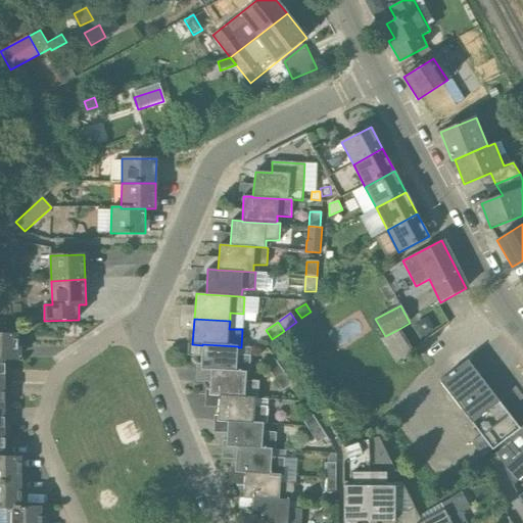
[(397,330),(385,336),(380,339),(395,363),(412,352),(397,330)]
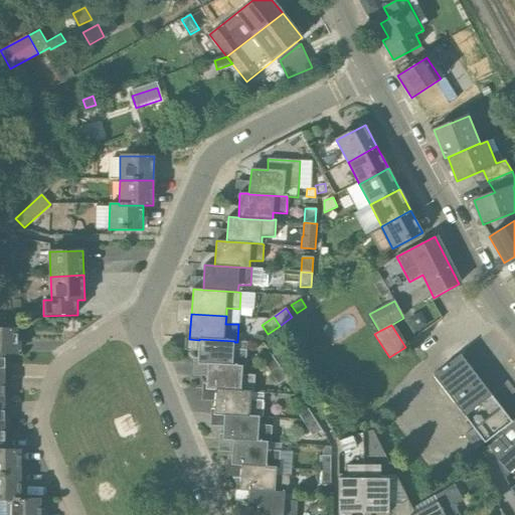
[(0,353),(4,353),(4,354),(17,354),(17,329),(0,328),(0,353)]
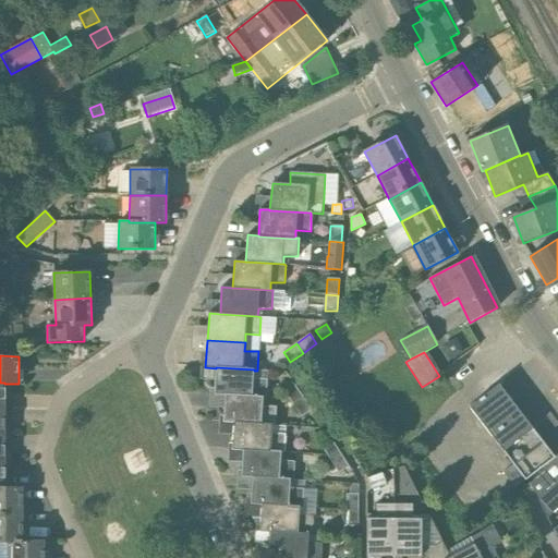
[(226,395),(263,397),(266,398),(267,379),(253,378),(254,371),(254,370),(216,367),(216,368),(215,395),(225,396),(226,395)]
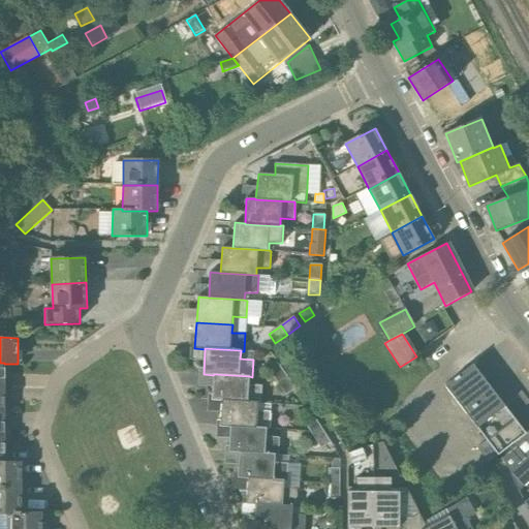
[(278,383),(287,377),(279,365),(269,371),(278,383)]
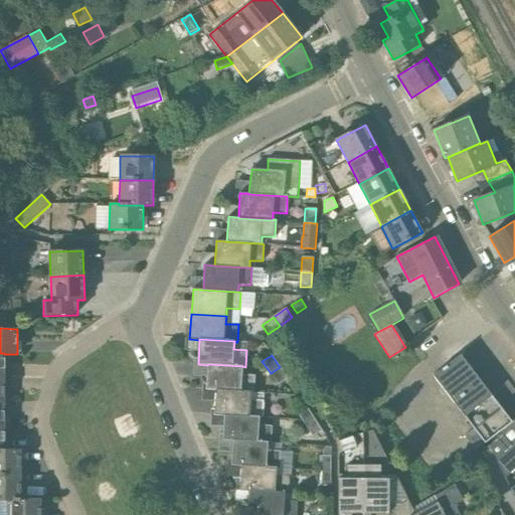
[(502,432),(513,421),(461,355),(434,376),(474,430),(465,437),(476,451),(502,432)]
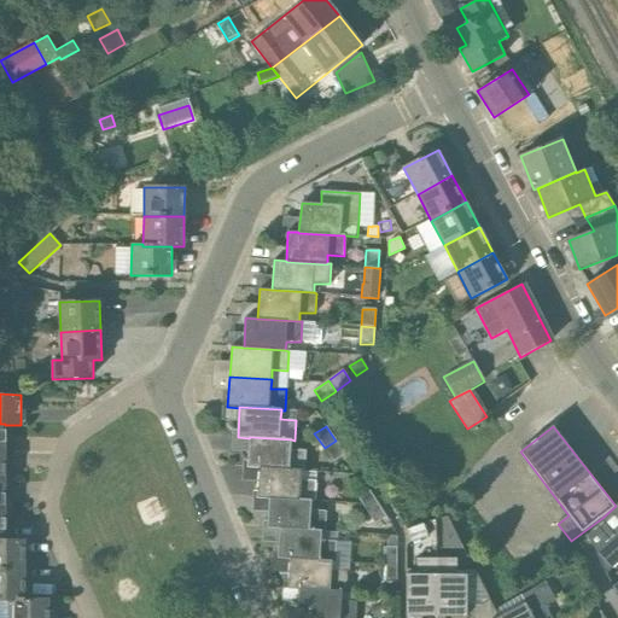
[(260,468),(302,472),(305,472),(307,450),(291,449),(291,439),(250,437),(249,438),(248,467),(260,468)]
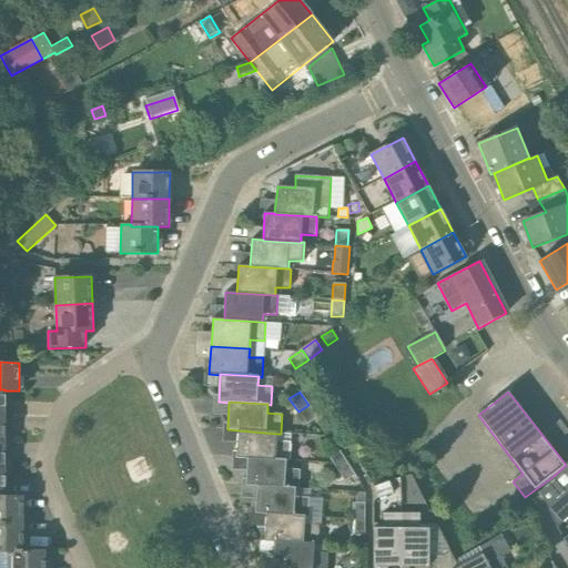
[(308,405),(298,412),(307,425),(317,418),(308,405)]
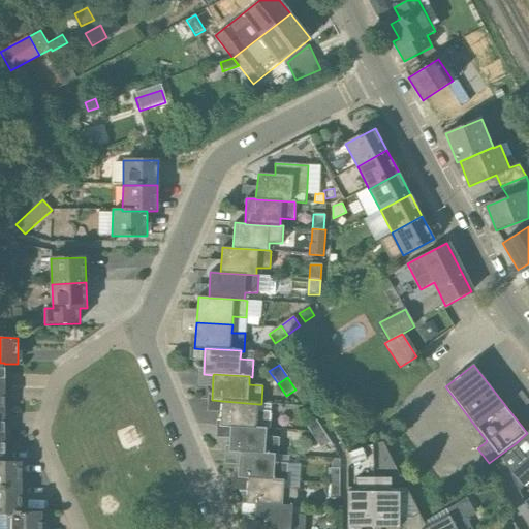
[(230,427),(270,429),(271,411),(257,410),(258,404),(222,401),(220,426),(230,427)]
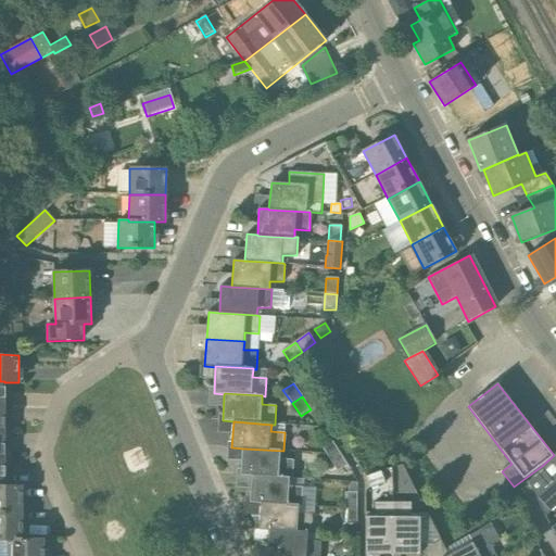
[(329,458),(339,452),(330,439),(320,445),(329,458)]
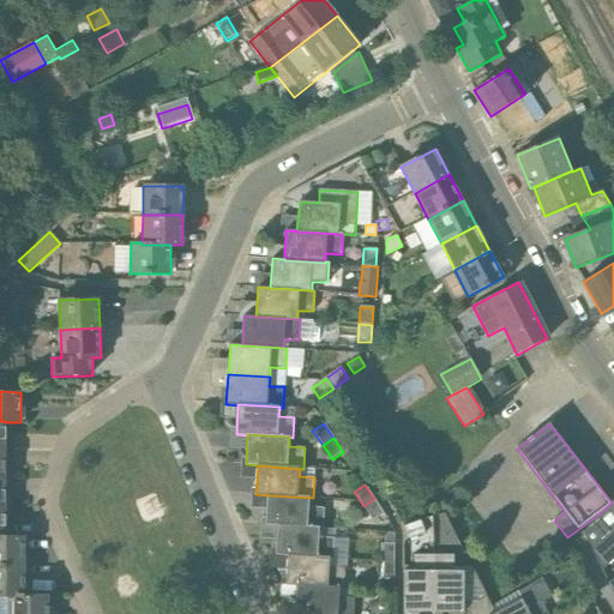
[(278,525),(319,528),(323,529),(324,507),(309,507),(309,498),(268,495),(266,525),(278,525)]
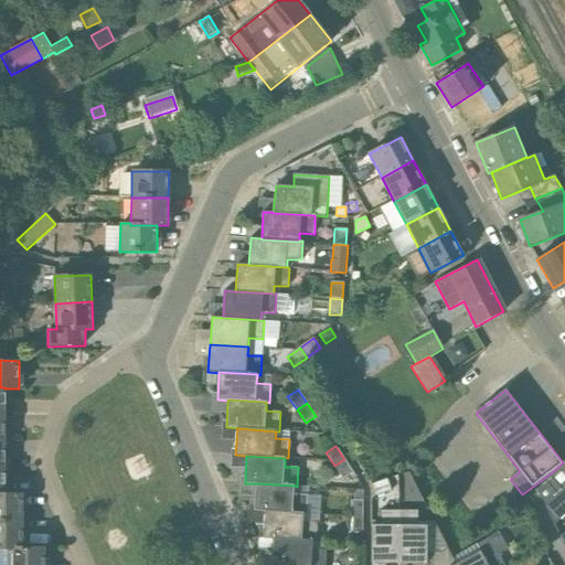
[(344,459),(334,466),(342,479),(353,472),(344,459)]
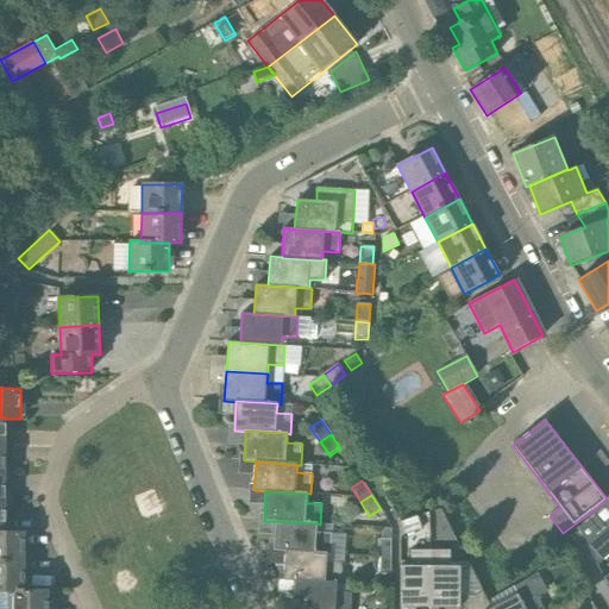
[(401,522),(405,535),(421,528),(416,516),(401,522)]
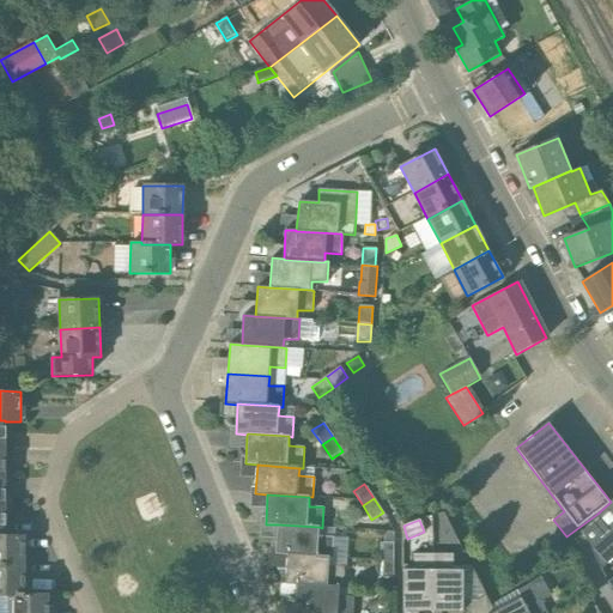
[(275,554),(287,554),(329,558),(329,557),(333,557),(334,536),(319,536),(319,527),(278,525),(275,554)]
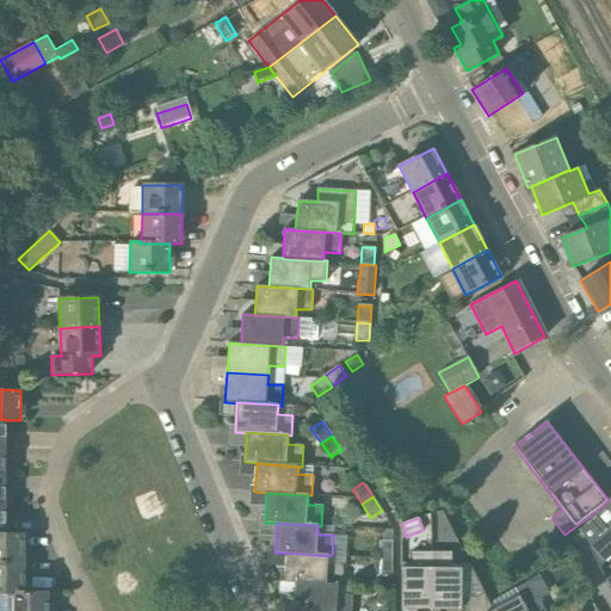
[(0,535),(0,563),(24,565),(25,535),(5,535),(0,535)]
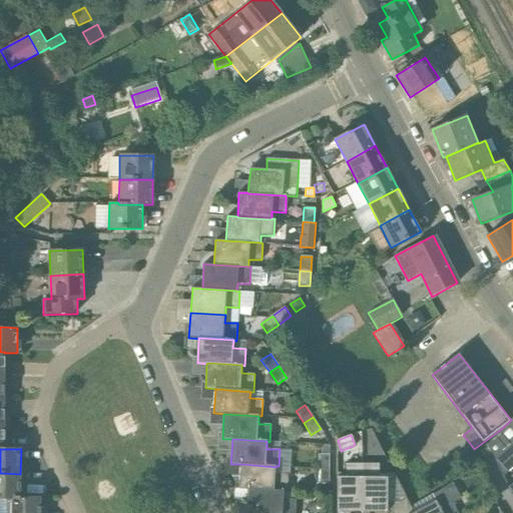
[(318,469),(330,469),(330,455),(318,455),(318,469)]
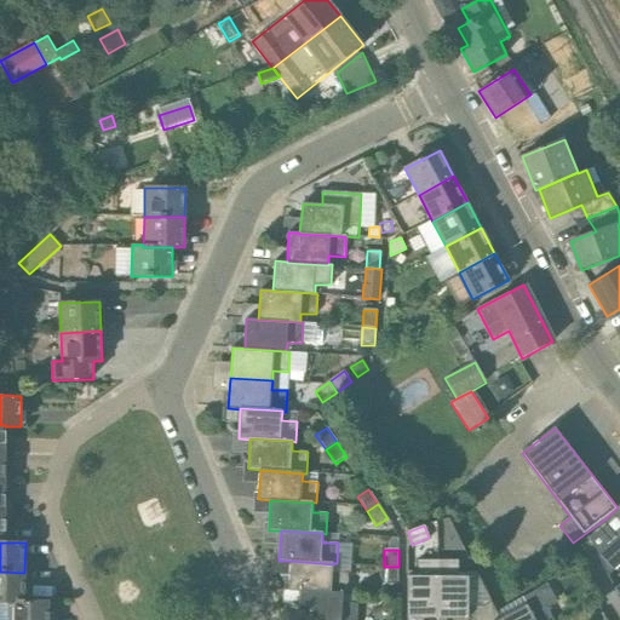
[(300,591),(348,593),(348,574),(332,573),(333,564),(291,561),(288,591),(300,591)]
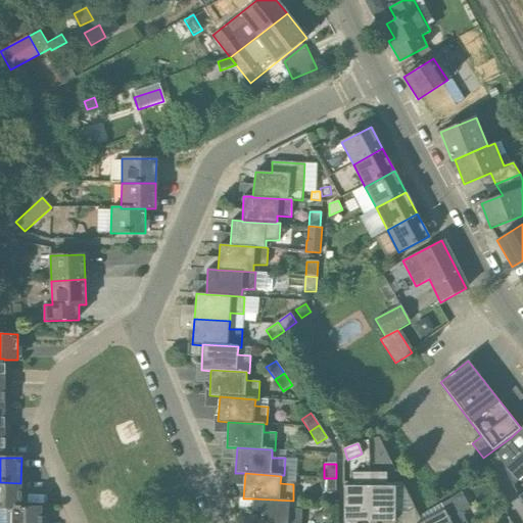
[(344,521),(370,521),(370,473),(352,473),(352,486),(344,486),(344,521)]
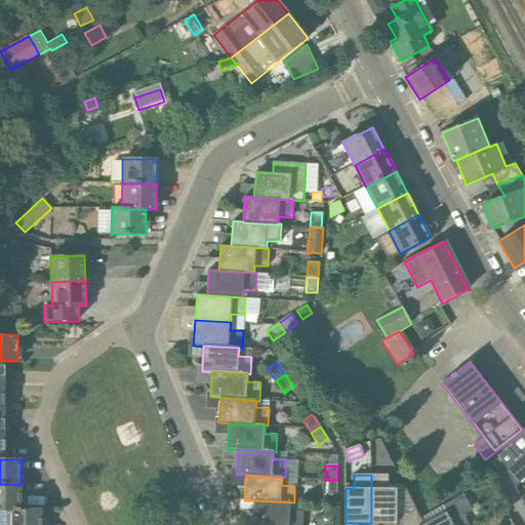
[(407,524),(407,514),(397,514),(397,488),(388,488),(389,476),(371,475),(371,523),(396,523),(395,524),(407,524)]
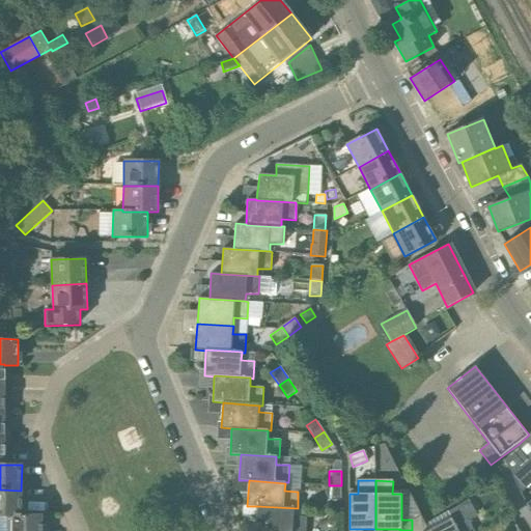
[(341,485),(329,485),(329,501),(341,501),(341,485)]
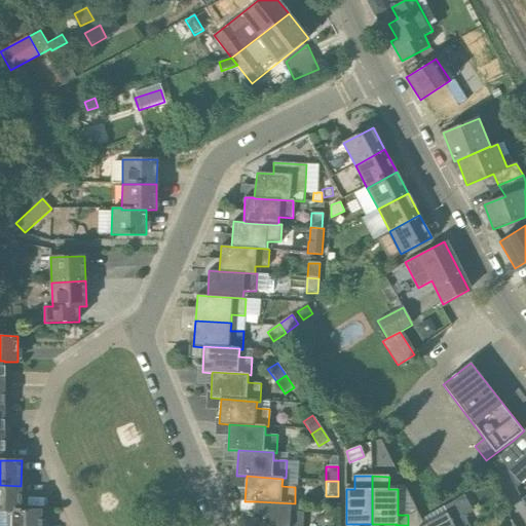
[(0,511),(7,512),(7,511),(21,511),(21,510),(21,486),(0,485),(0,511)]
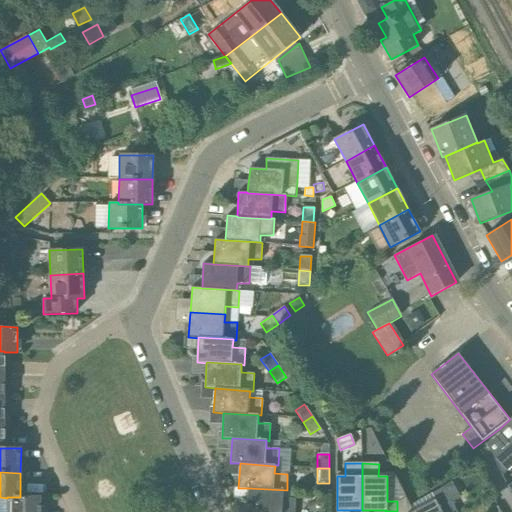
[(294,511),(296,499),(283,498),(283,491),(287,491),(287,490),(248,488),(246,511),(294,511)]
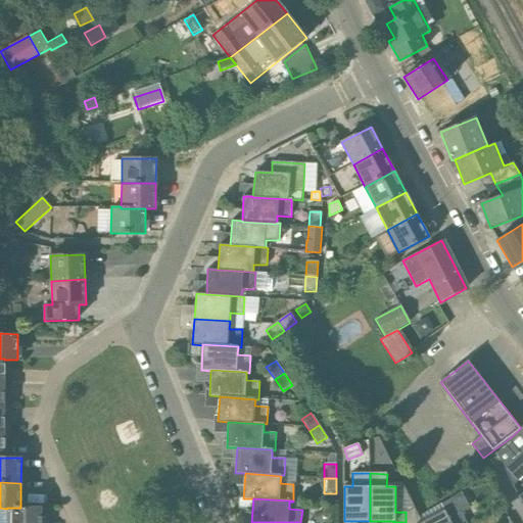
[(7,508),(7,509),(6,522),(41,522),(41,507),(20,507),(20,508),(7,508)]
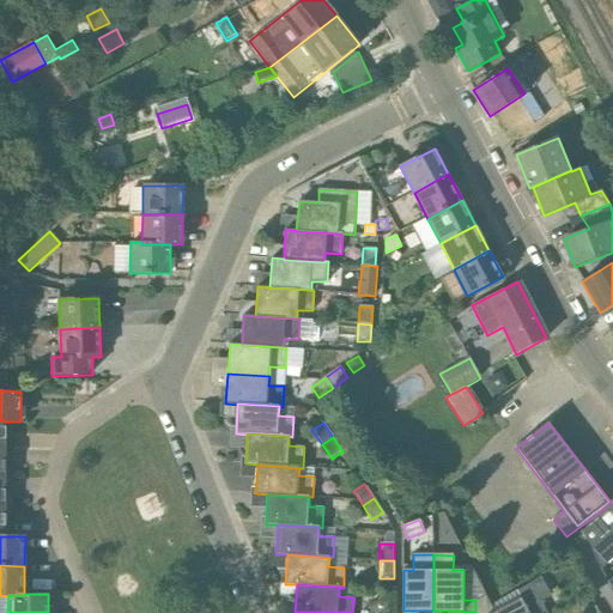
[(546,612),(540,600),(529,606),(526,596),(495,612),(486,595),(477,600),(475,600),(475,612),(546,612)]
